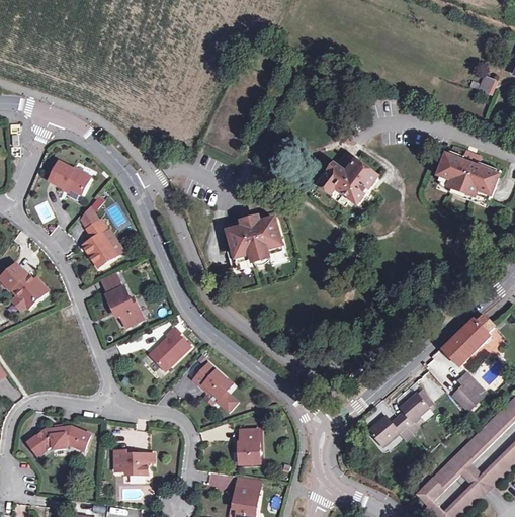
[(486,93),(492,77),(481,73),(475,88),(486,93)]
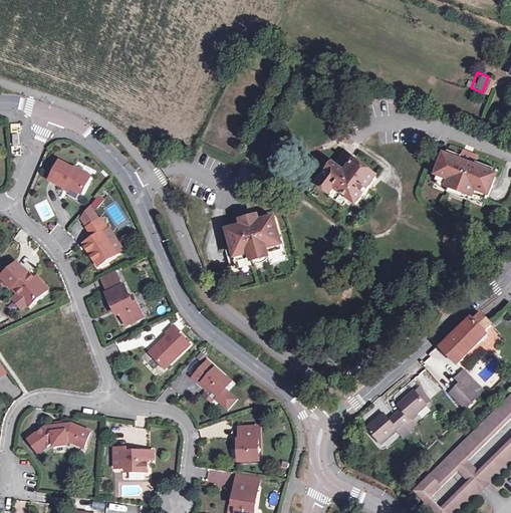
[(143,151),(157,159),(164,147),(150,140),(143,151)]
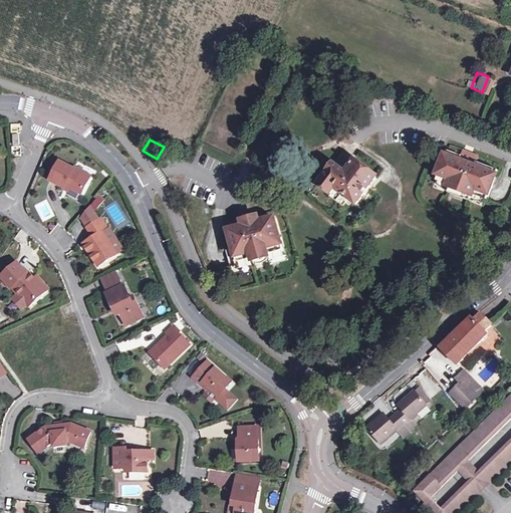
[(460,156),(446,150),(435,179),(429,193),(480,213),(486,198),(497,170),(475,162),(477,157),(470,154),(469,157),(461,153),(460,156)]
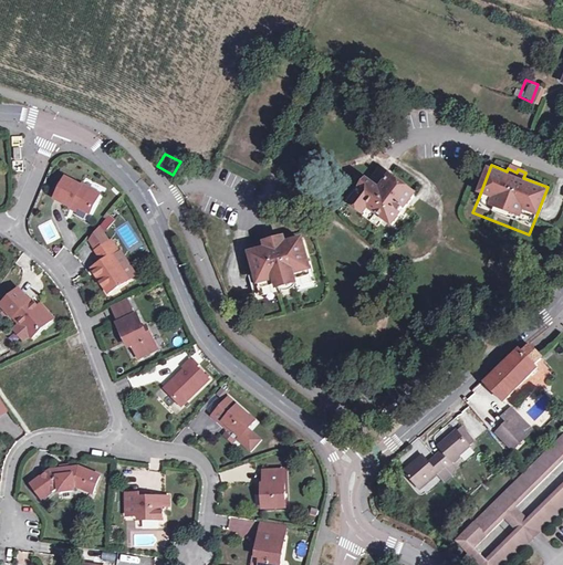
[(79,184),(63,176),(54,196),(70,203),(71,201),(89,209),(97,190),(79,181),(79,184)]
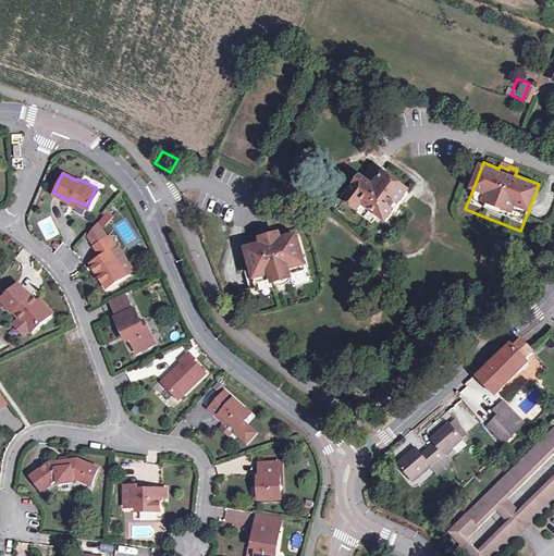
[(406,190),(384,173),(373,186),(360,176),(345,196),(358,206),(355,211),(370,223),(377,215),(384,221),(406,190)]
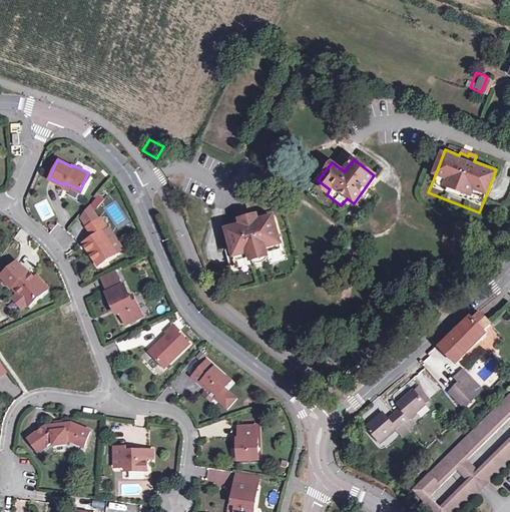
[(79,214),(85,224),(98,216),(92,206),(79,214)]
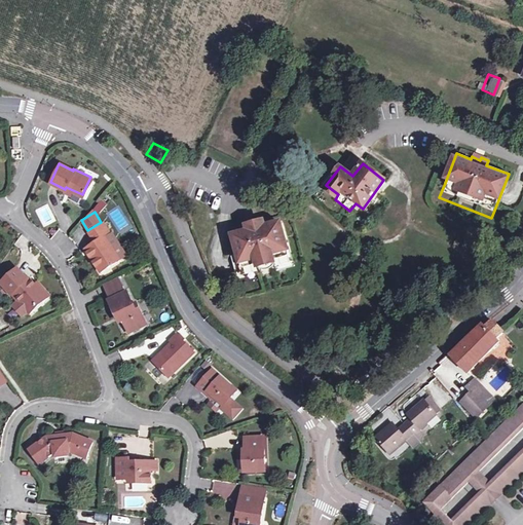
[(248,231),(232,235),(236,252),(229,254),(233,269),(237,285),(292,270),(288,255),(278,222),(263,227),(262,221),(255,223),(247,226),(248,231)]
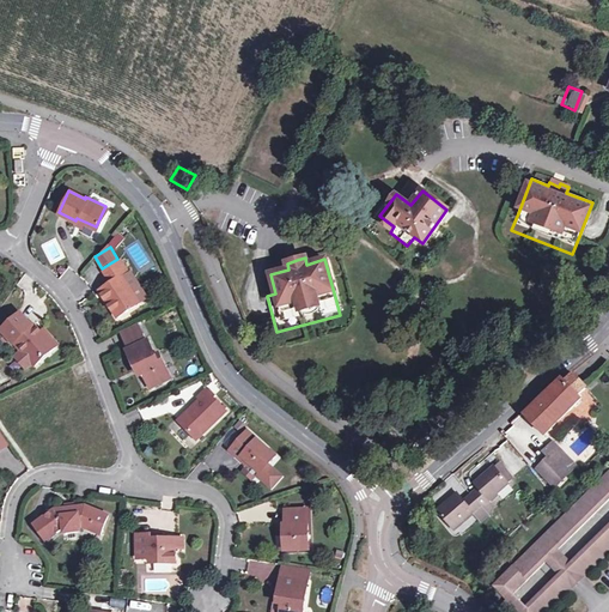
[(125,271),(117,259),(102,268),(110,282),(98,289),(114,315),(136,300),(121,274),(125,271)]
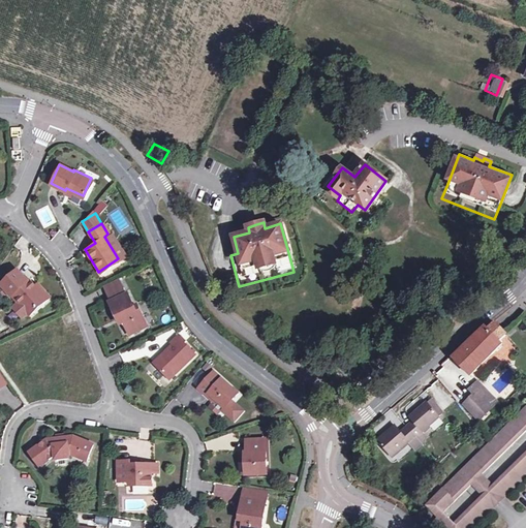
[(47,297),(35,284),(30,278),(27,280),(17,267),(0,282),(0,286),(9,298),(11,294),(28,313),(47,297)]
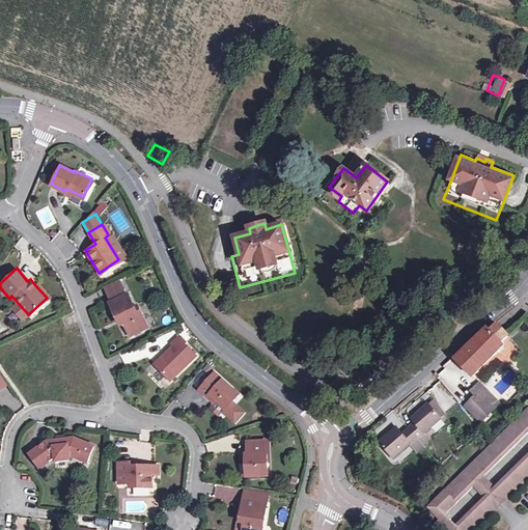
[(106,300),(122,293),(116,279),(100,286),(106,300)]
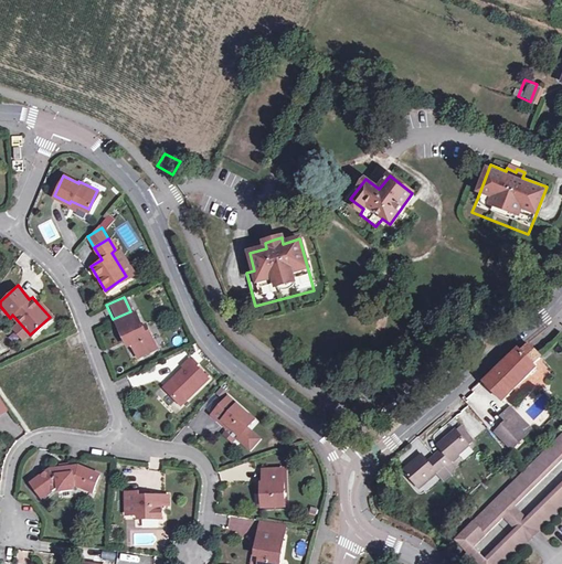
[(41,300),(38,304),(50,317),(53,315),(41,300)]
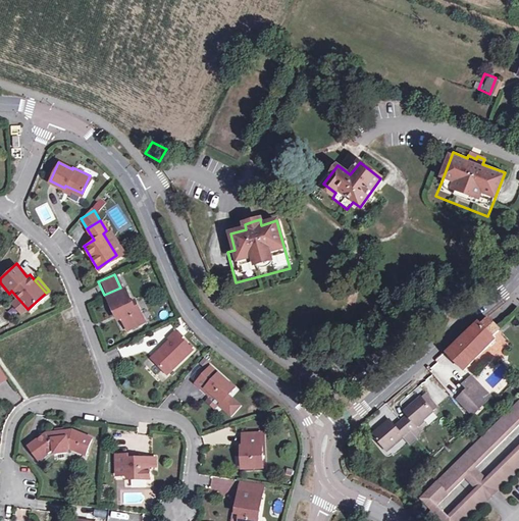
[(115,310),(119,317),(122,326),(140,319),(131,300),(126,302),(120,288),(104,295),(102,296),(109,312),(111,311),(115,310)]
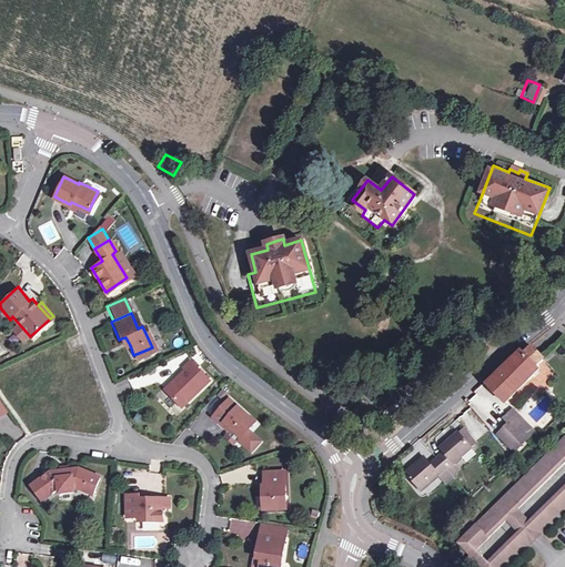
[(521,350),(484,384),(504,404),(538,368),(535,365),(542,357),(531,347),(524,353),(521,350)]
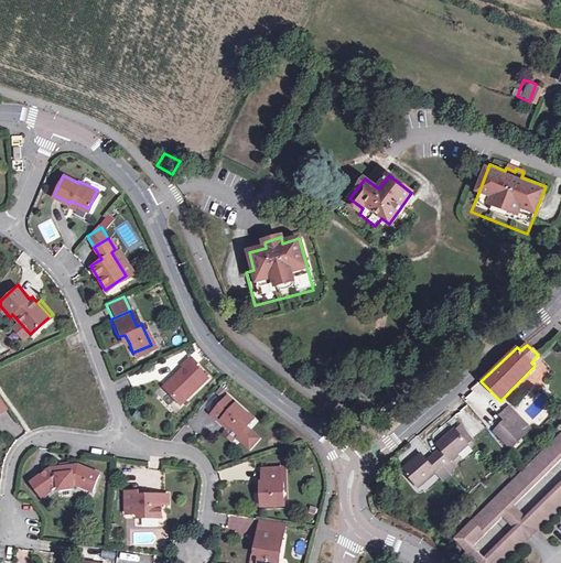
[(182,368),(162,386),(177,402),(206,377),(187,357),(179,365),(182,368)]
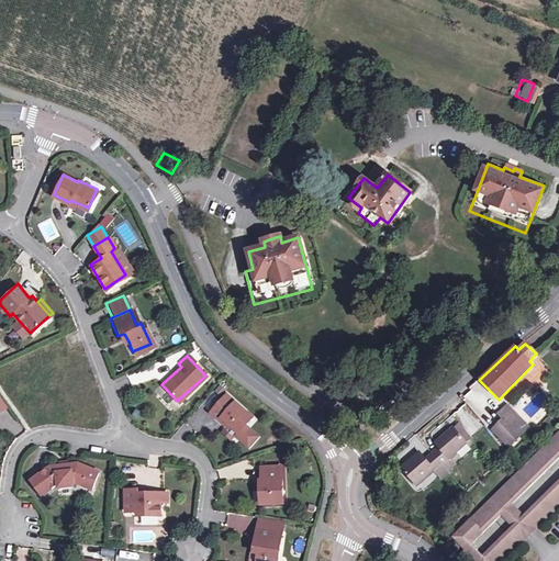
[(209,411),(217,419),(221,416),(236,433),(252,416),(226,393),(209,411)]
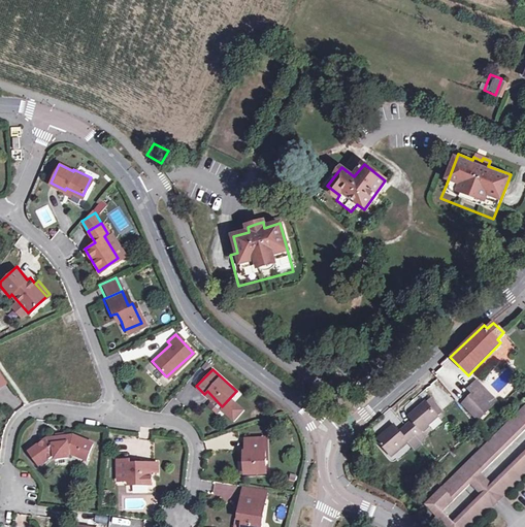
[(476,395),(488,408),(497,400),(478,380),(468,388),(476,395)]
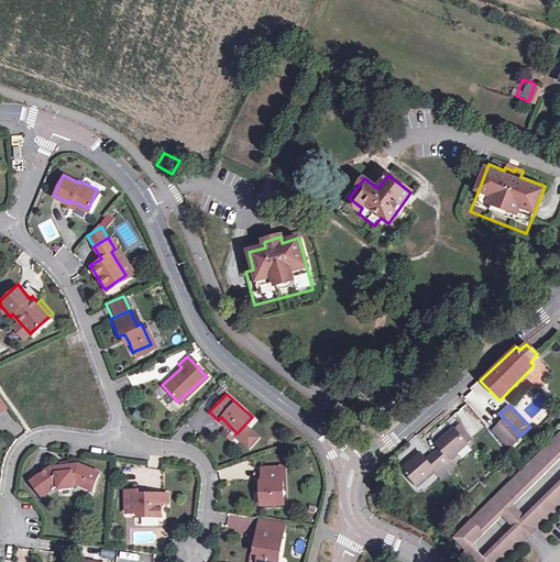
[(11,428),(15,422),(2,411),(0,414),(0,419),(11,428)]
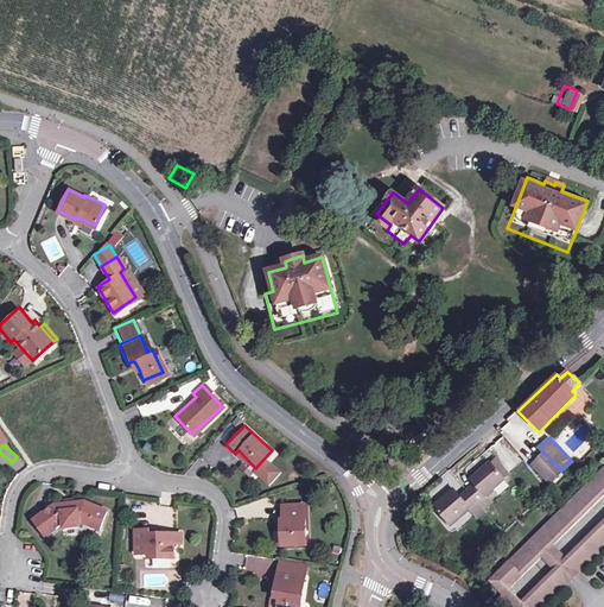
[(239,450),(235,454),(254,470),(255,468),(239,450)]
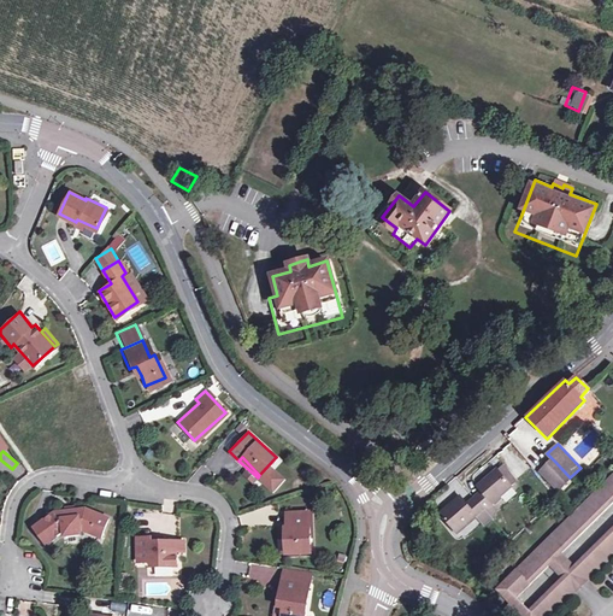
[(555,462),(547,470),(555,479),(552,482),(558,490),(570,477),(555,462)]
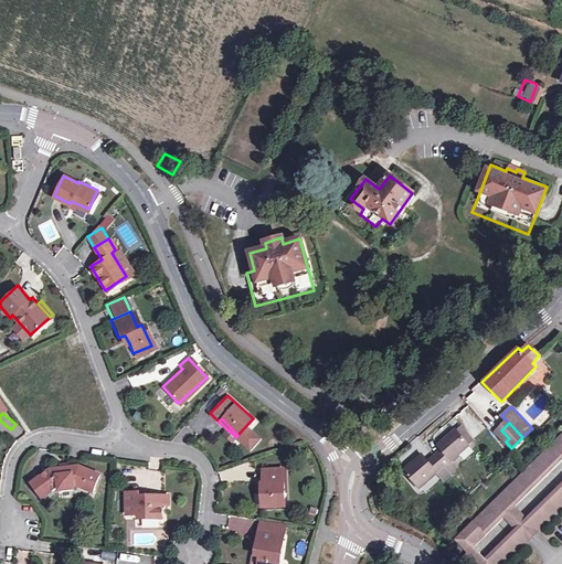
[(460,424),(455,429),(469,445),(475,440),(460,424)]
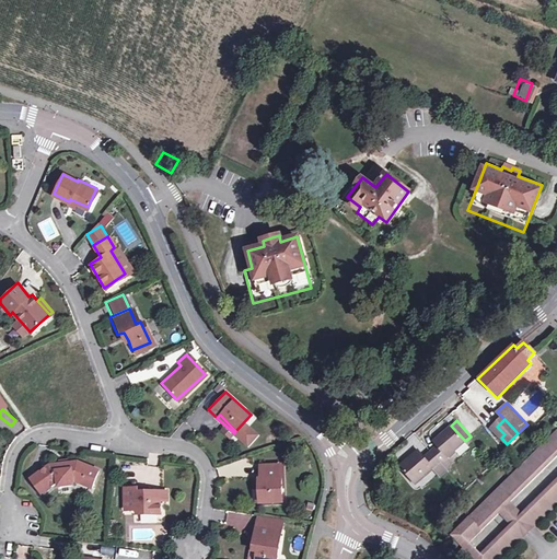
[(457,545),(464,538),(556,447),(556,422),(450,526),(454,530),(449,535),(457,545)]
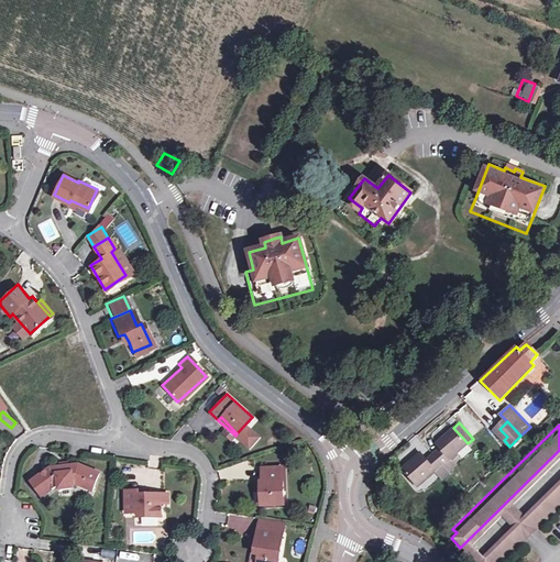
[(440,472),(447,466),(448,464),(452,461),(454,459),(452,456),(468,443),(453,428),(446,434),(436,442),(441,447),(428,456),(421,451),(415,458),(405,465),(420,483),(438,469),(440,472)]
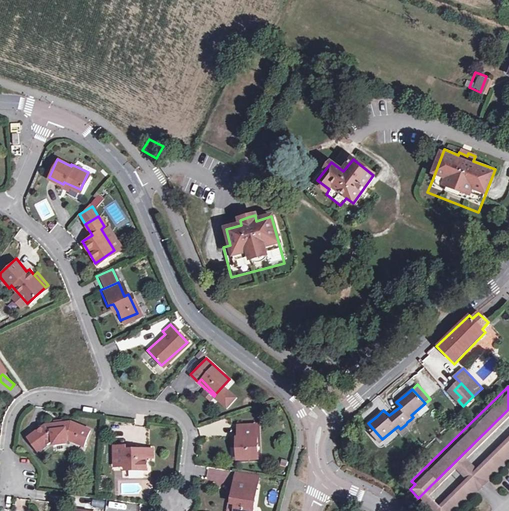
[(461,397),(454,390),(451,393),(458,400),(461,397)]
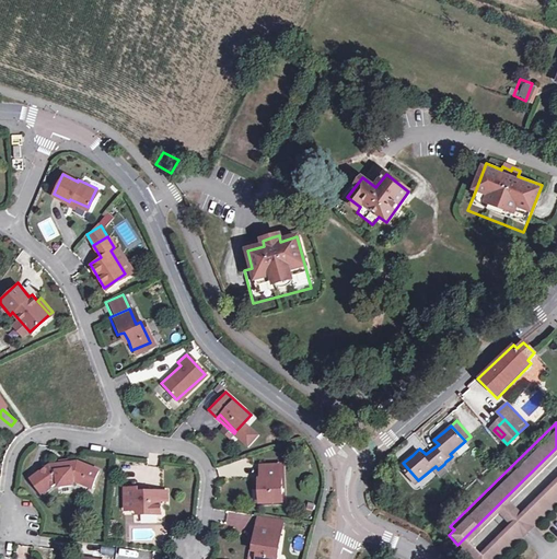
[(48,463),(28,477),(41,493),(53,485),(57,484),(58,487),(70,486),(70,482),(77,482),(91,488),(99,468),(79,461),(68,462),(67,459),(58,459),(58,463),(48,463)]
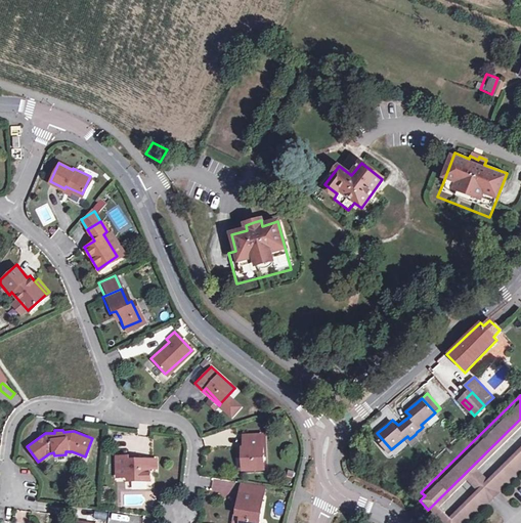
[(262,435),(246,436),(247,448),(244,448),(242,448),(243,471),(263,470),(262,435)]
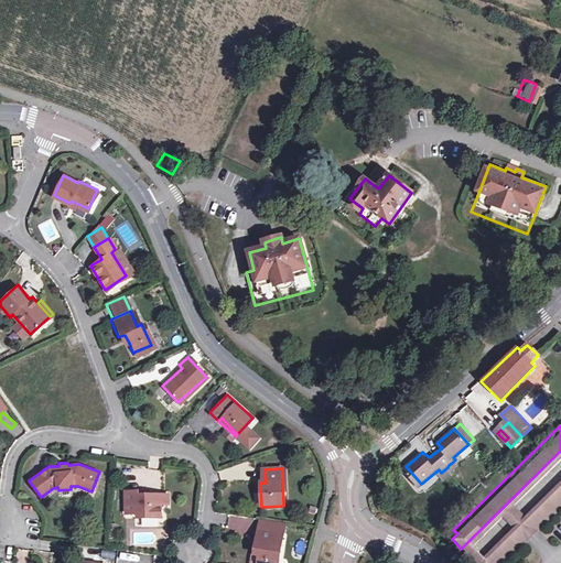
[(560,473),(519,513),(530,524),(532,527),(560,498),(560,473)]
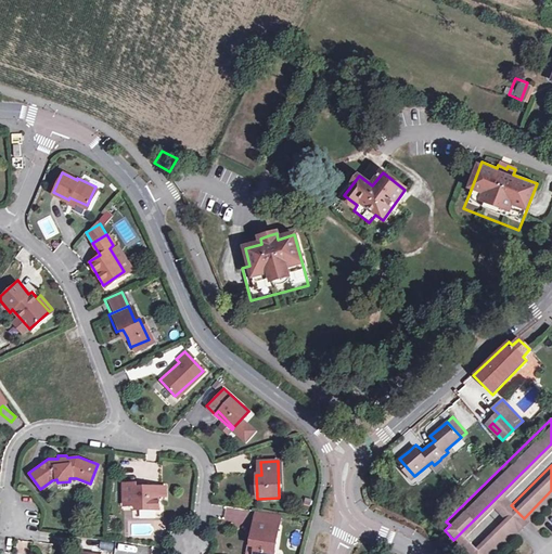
[(157,509),(156,494),(156,485),(135,485),(136,481),(123,481),(122,504),(132,504),(133,509),(157,509)]
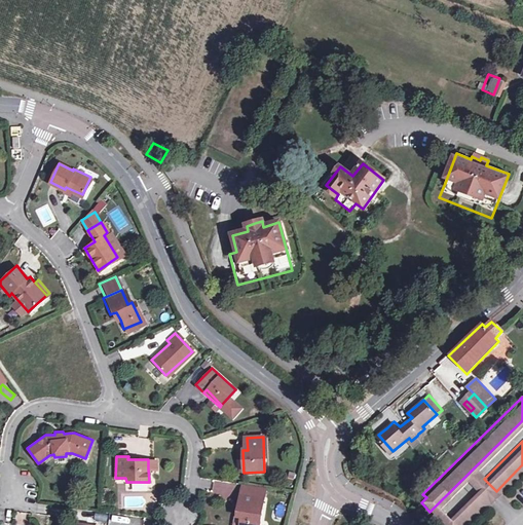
[(494,489),(484,479),(474,488),(483,498),(494,489)]
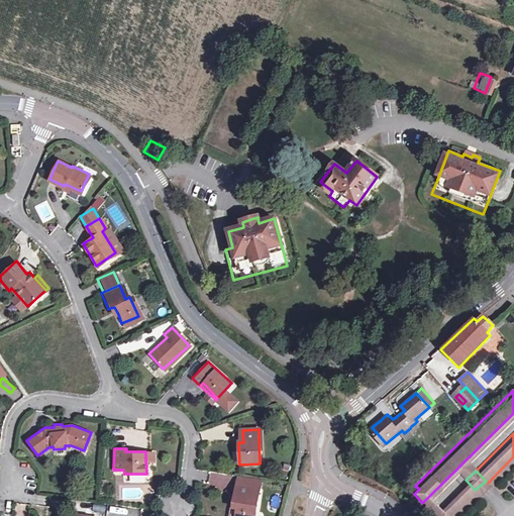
[(238,477),(236,487),(259,491),(261,481),(238,477)]
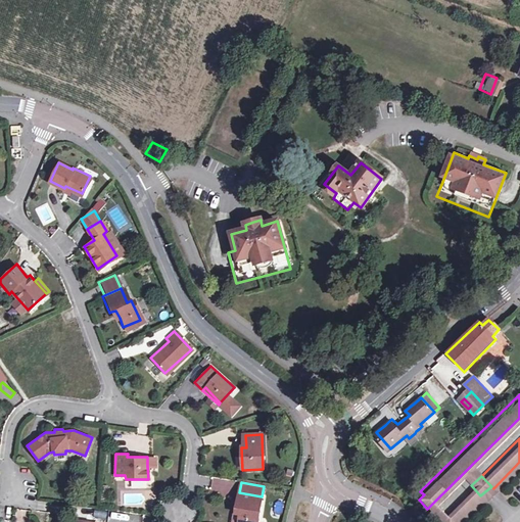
[(451,521),(458,521),(483,499),(480,495),(471,485),(443,513),(433,503),(427,509),(424,511),(434,521),(437,521),(445,515),(451,521)]
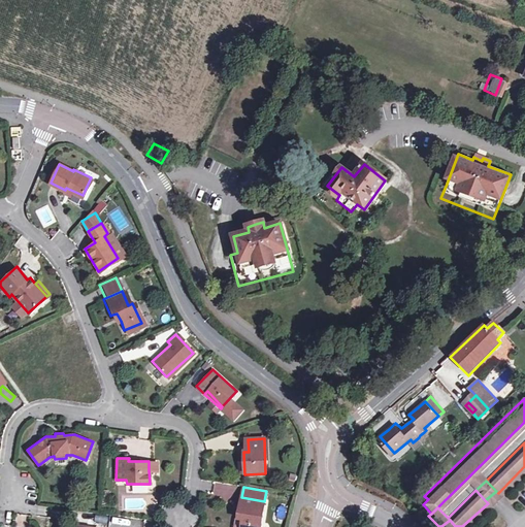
[(236,519),(238,520),(243,520),(241,526),(259,526),(264,501),(241,497),(236,519)]
